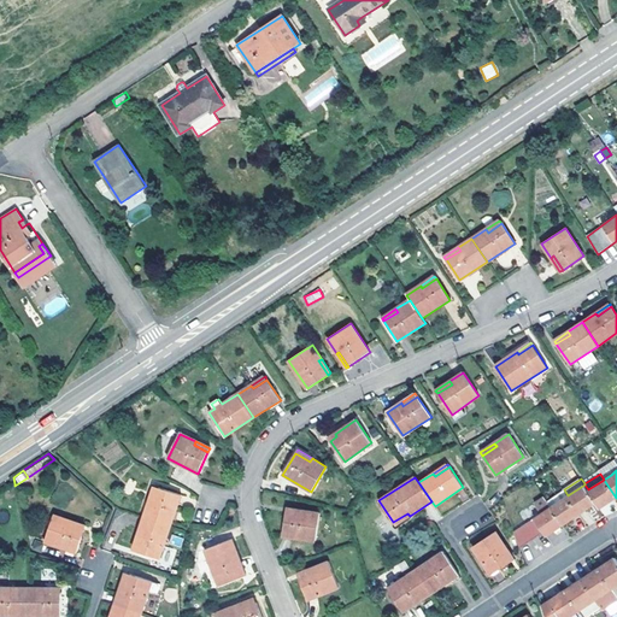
[(588,489),(597,503),(600,507),(616,498),(604,480),(588,489)]
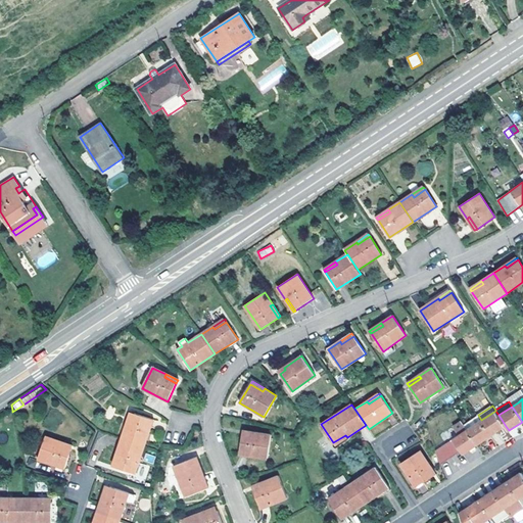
[(495,411),(481,420),(491,435),(495,433),(506,426),(498,415),(495,411)]
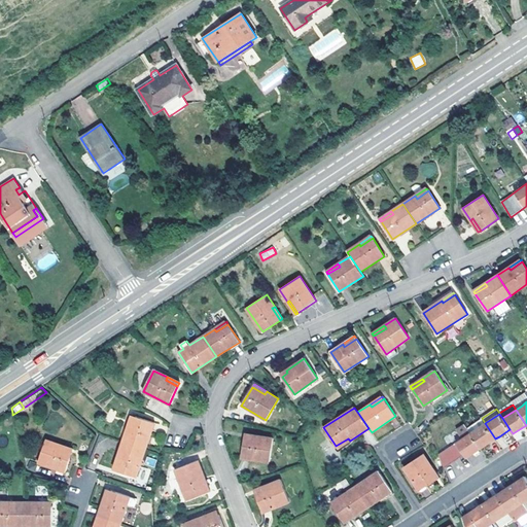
[(123,444),(145,451),(154,423),(135,416),(131,429),(128,428),(123,444)]
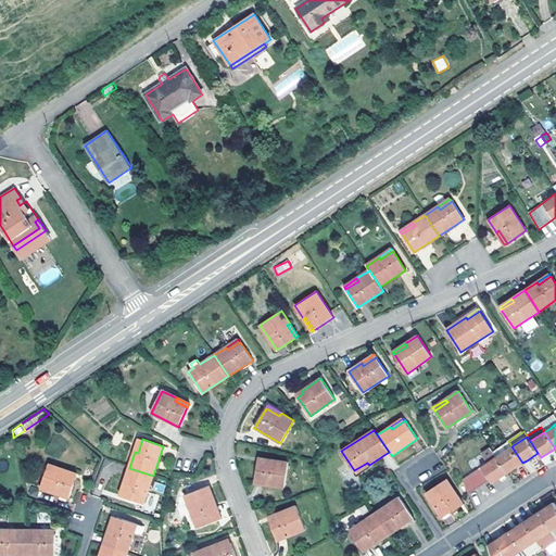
[(512,446),(508,441),(493,451),(497,457),(512,446)]
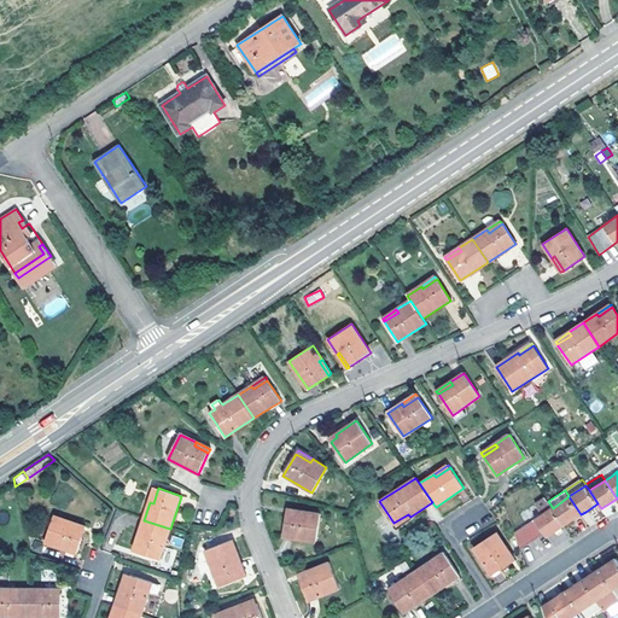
[(553,508),(564,525),(575,519),(581,514),(569,496),(553,508)]
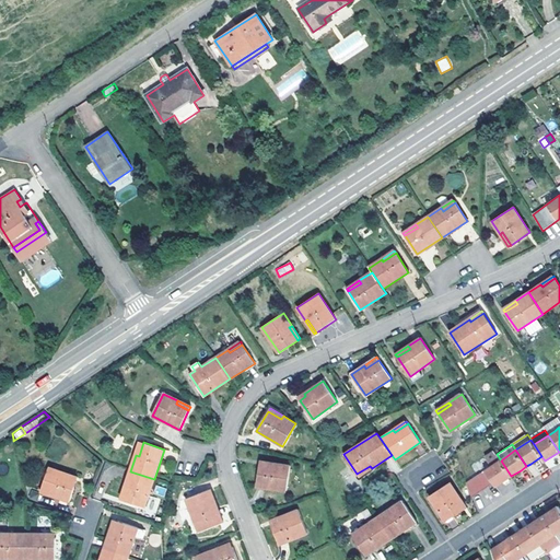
[(509,478),(511,476),(501,461),(497,454),(488,461),(492,466),(466,482),(473,497),(493,483),(496,487),(503,481),(504,483),(506,482),(511,480),(509,478)]
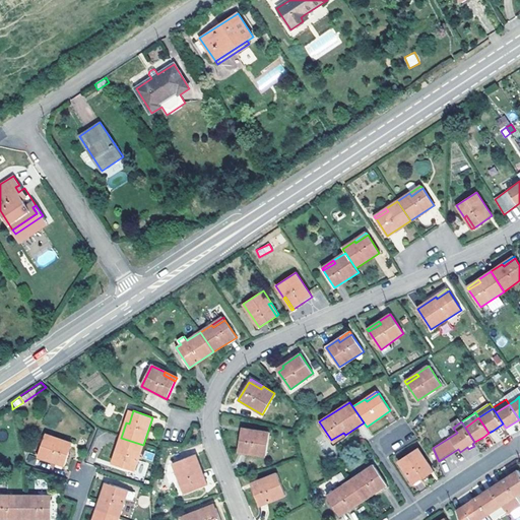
[(255,433),(241,431),(238,452),(266,456),(269,433),(255,431),(255,433)]
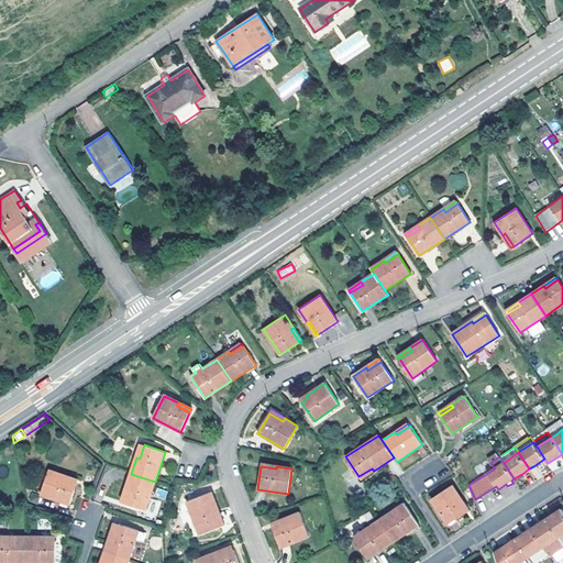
[(361,479),(374,471),(372,468),(359,476),(361,479)]
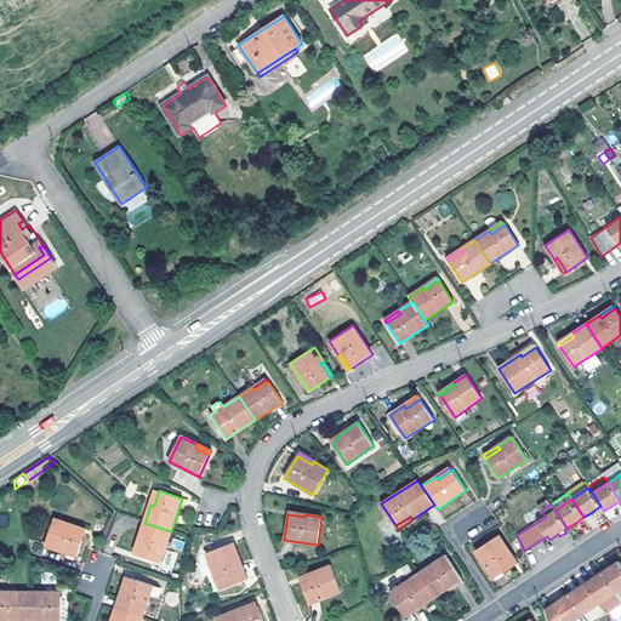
[(72,524),(53,518),(45,546),(78,557),(85,533),(70,528),(72,524)]
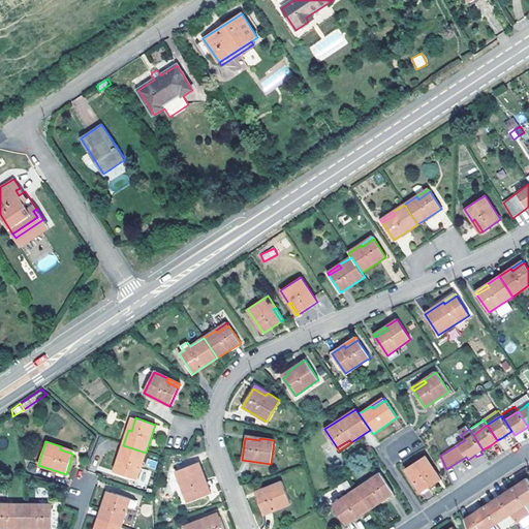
[(122,459),(117,472),(137,479),(146,453),(123,445),(119,458),(122,459)]
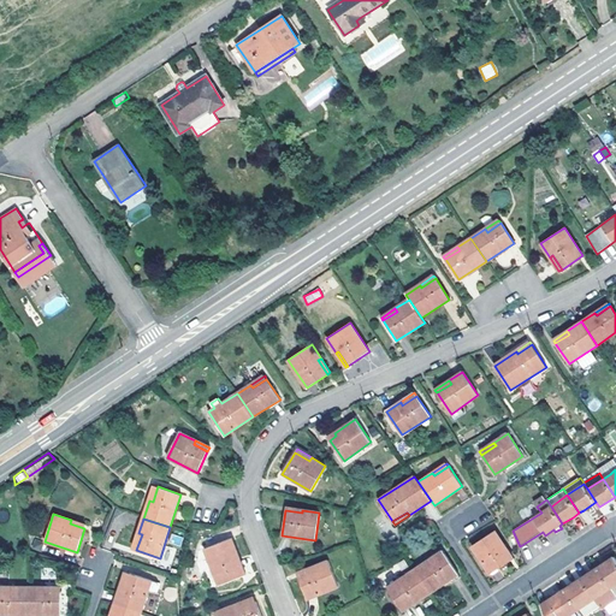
[(490,574),(510,561),(501,546),(504,544),(495,531),(472,546),(490,574)]
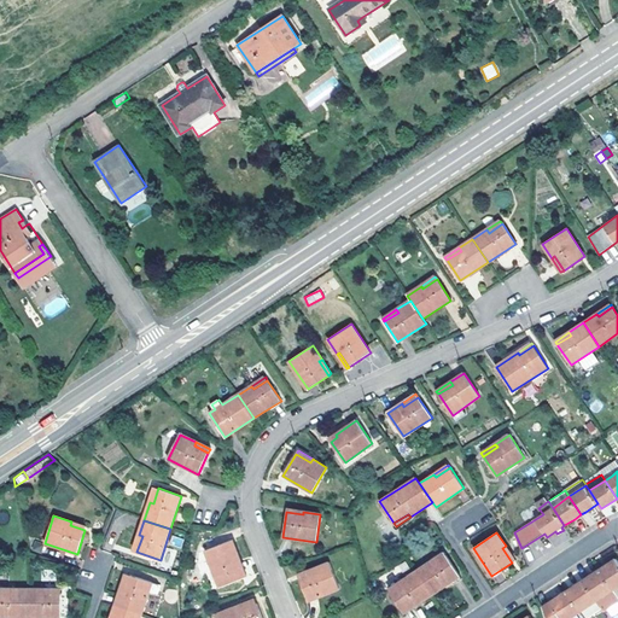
[(217,588),(244,578),(240,570),(244,569),(233,540),(207,551),(216,576),(213,577),(217,588)]
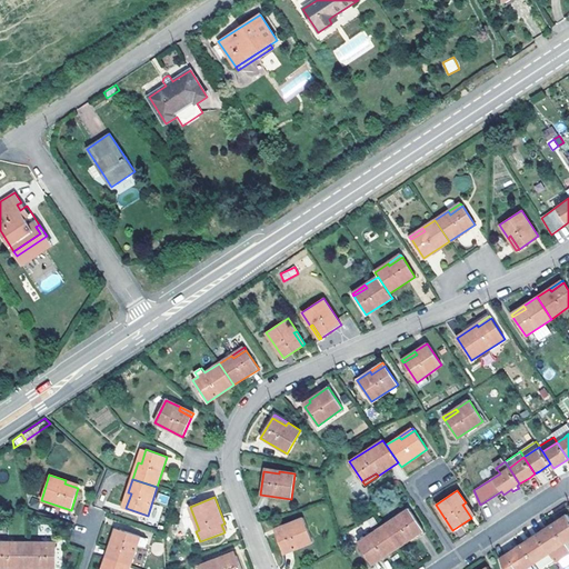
[(462,505),(471,518),(475,516),(466,502),(462,505)]
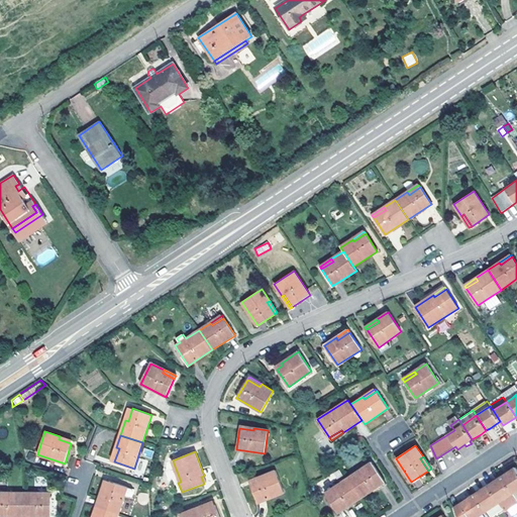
[(360,473),(373,464),(371,462),(358,470),(360,473)]
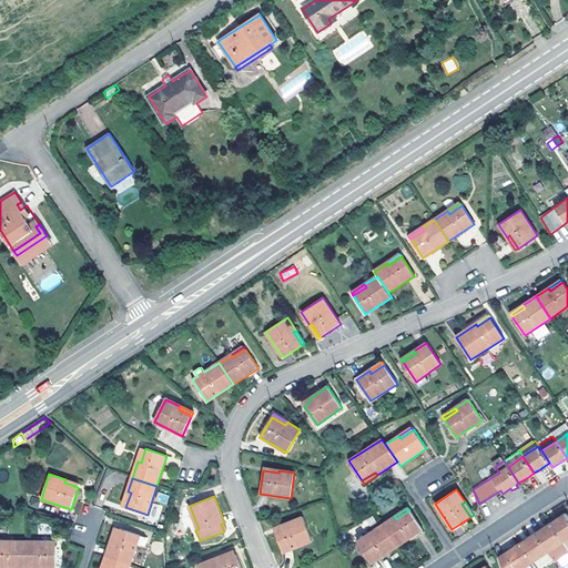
[(422,530),(409,510),(396,519),(394,516),(382,525),(397,547),(422,530)]
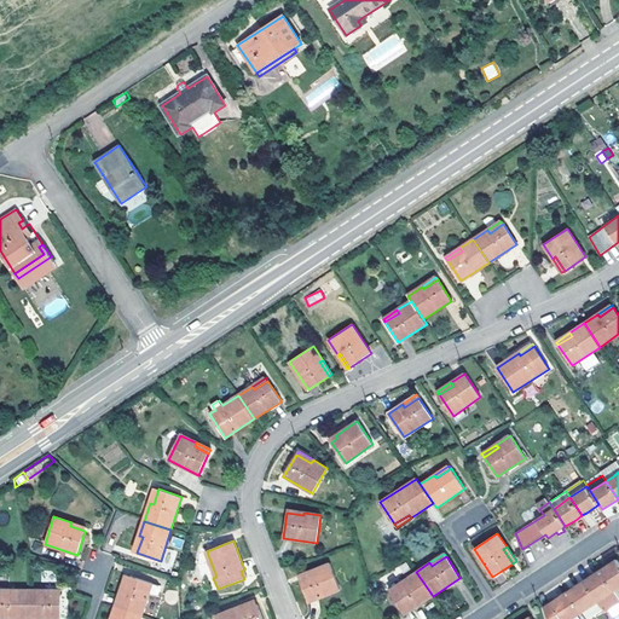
[(618,562),(617,560),(601,570),(618,597),(618,562)]
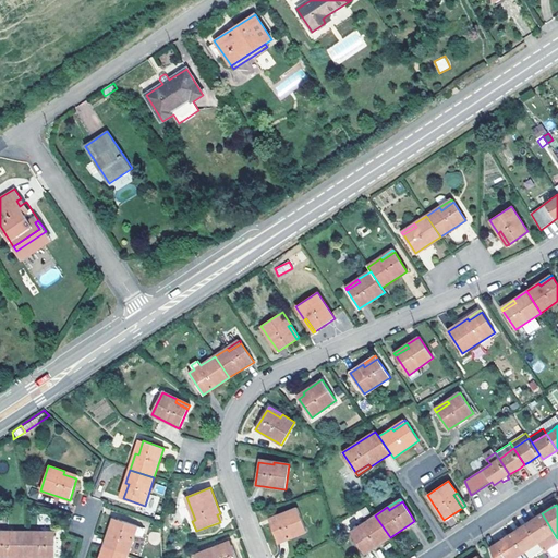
[(283,516),(270,522),(279,543),(306,532),(298,508),(282,513),(283,516)]
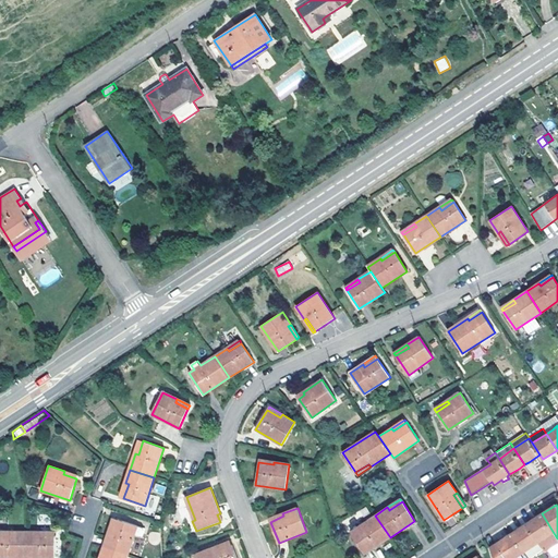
[(526,523),(538,543),(545,552),(557,542),(557,538),(542,513),(526,523)]
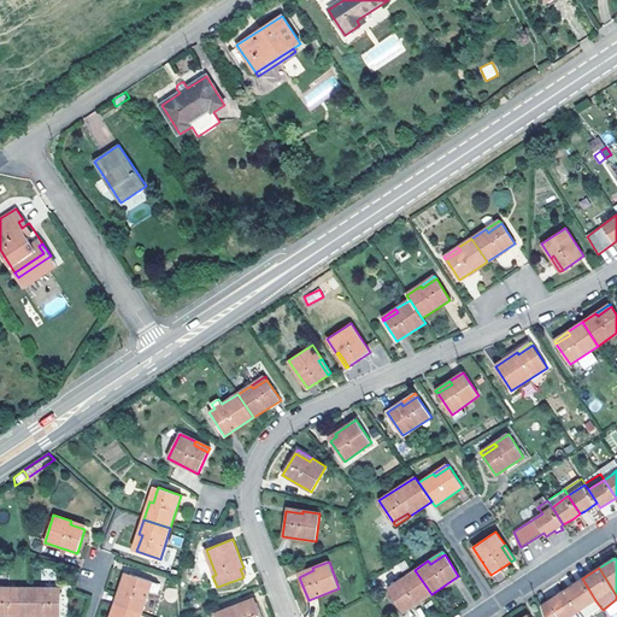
[(407,609),(432,594),(415,570),(400,580),(398,575),(389,581),(392,585),(387,588),(403,612),(407,609)]
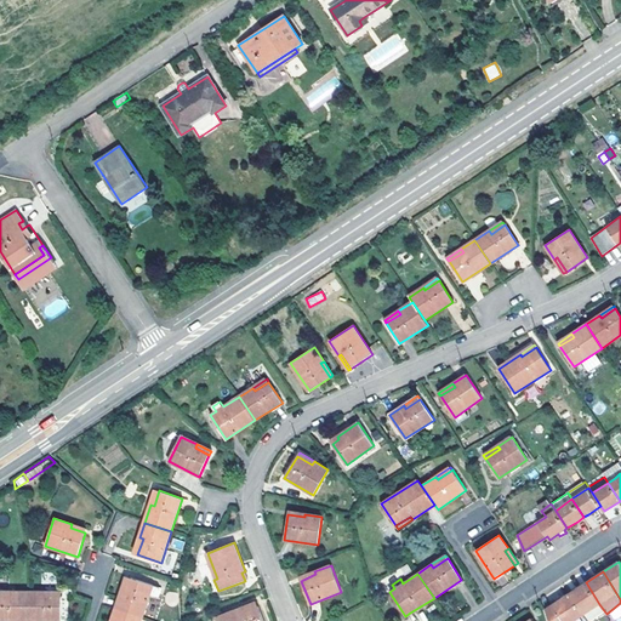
[(115,608),(143,617),(151,594),(159,597),(161,588),(130,577),(125,593),(121,592),(115,608)]
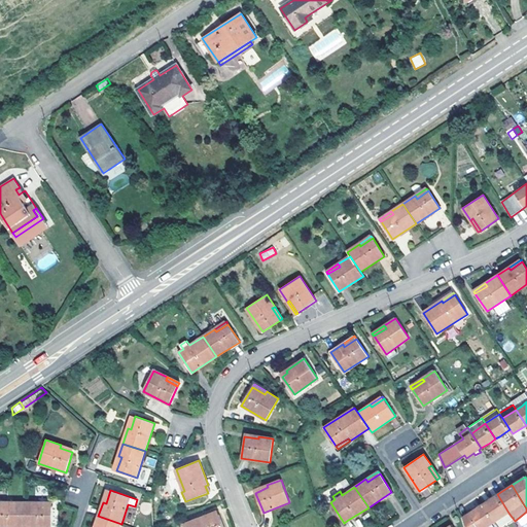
[(483,503),(495,521),(508,513),(497,494),(487,501),(483,503)]
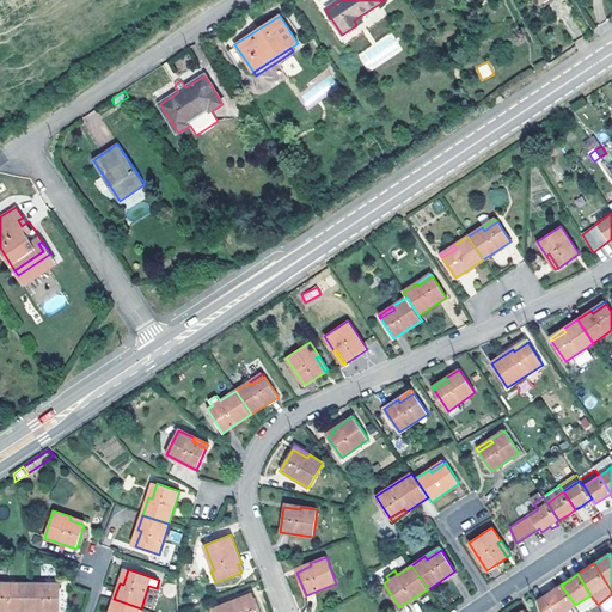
[(28,582),(10,582),(10,587),(0,586),(0,610),(28,611),(28,582)]
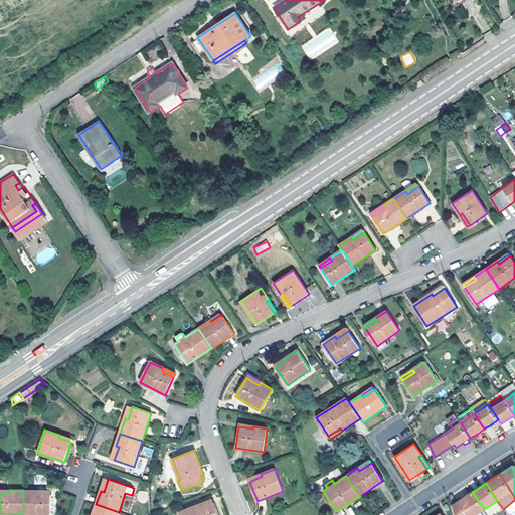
[(23,490),(23,514),(51,514),(51,494),(39,494),(39,490),(23,490)]
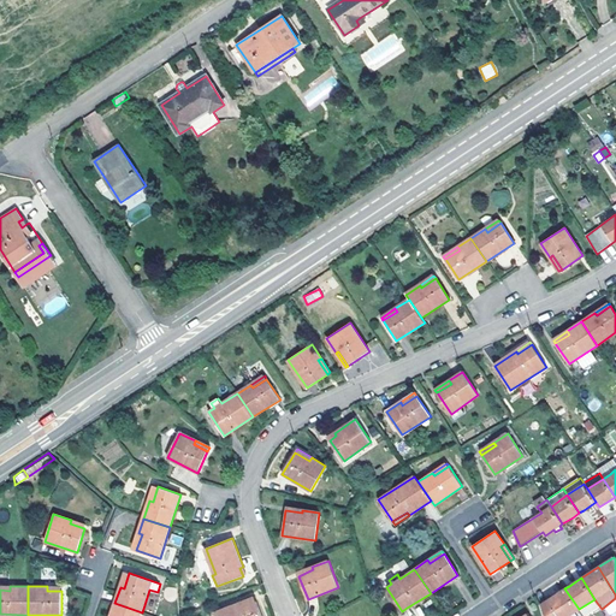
[(542,603),(546,615),(567,615),(579,609),(564,588),(558,592),(542,603)]
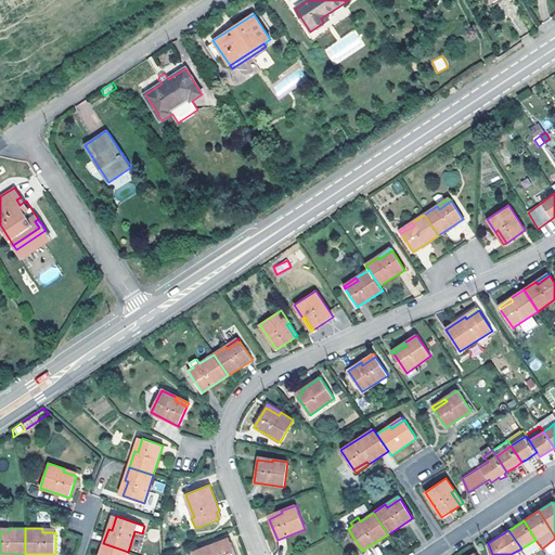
[(217,546),(231,541),(229,538),(216,543),(217,546)]
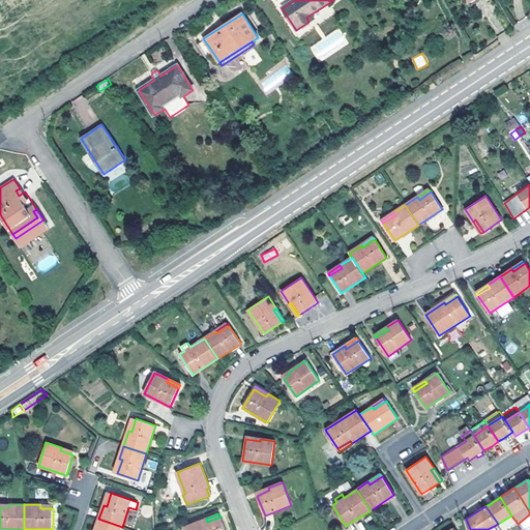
[(225,529),(221,517),(207,522),(206,519),(185,527),(185,529),(225,529)]
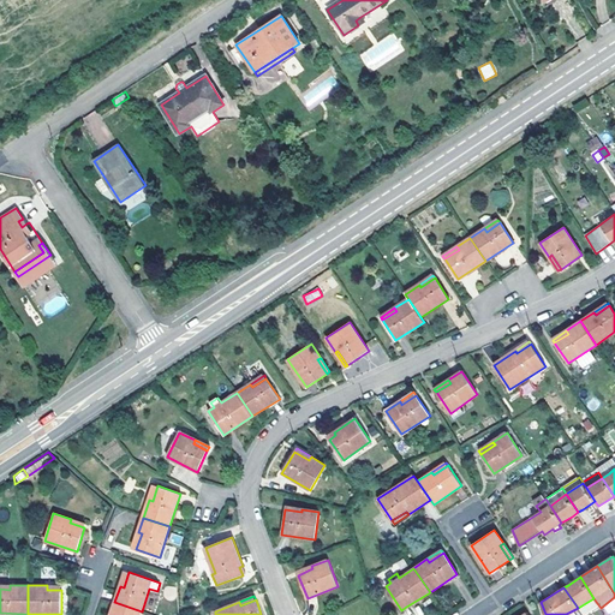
[(139,614),(142,611),(114,602),(109,614),(139,614)]
